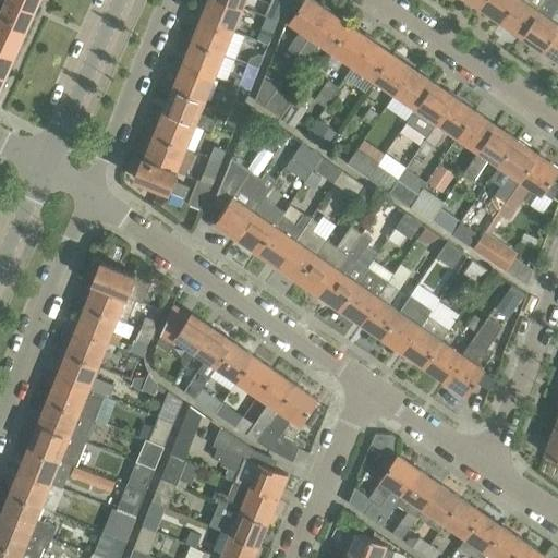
[(0,35),(19,44),(34,11),(10,0),(7,0),(0,15),(0,35)]
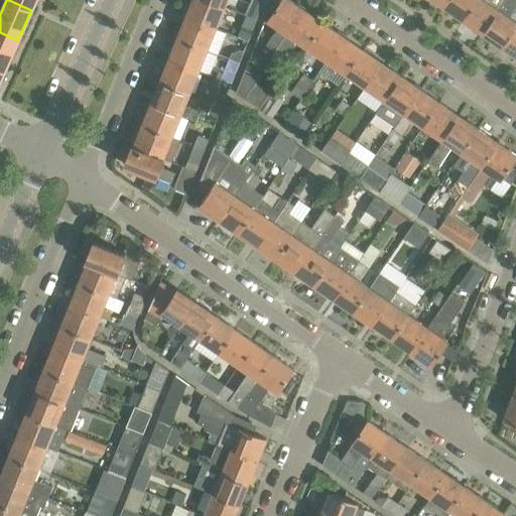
[(9,0),(31,10),(35,0),(9,0)]
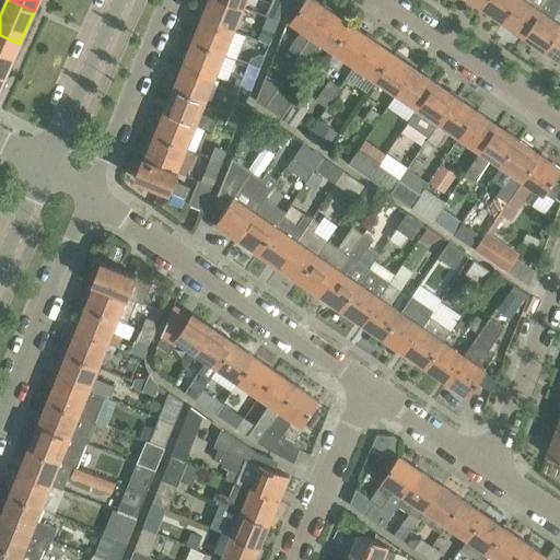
[(242,7),(226,0),(212,0),(209,9),(206,8),(202,18),(233,31),(242,7)]
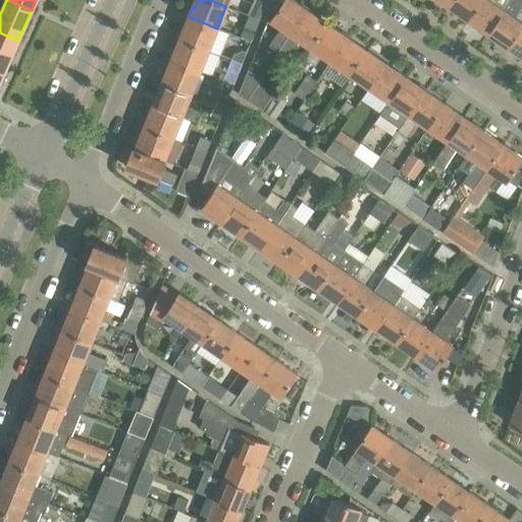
[(268,0),(258,0),(256,5),(254,4),(249,15),(261,19),(268,0)]
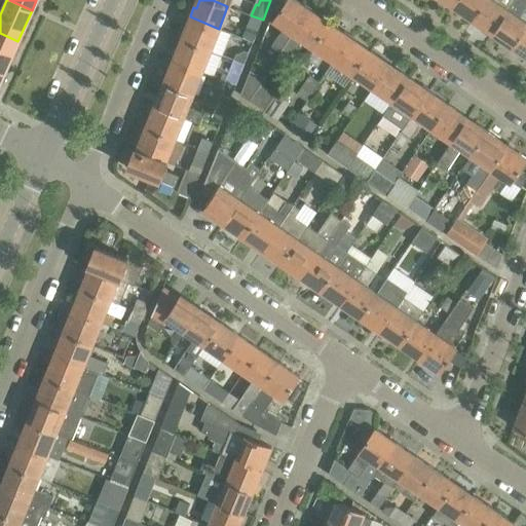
[(287,0),(272,22),(283,29),(271,45),(282,51),(284,48),(293,36),(309,10),(303,6),(304,5),(296,0),(287,0)]
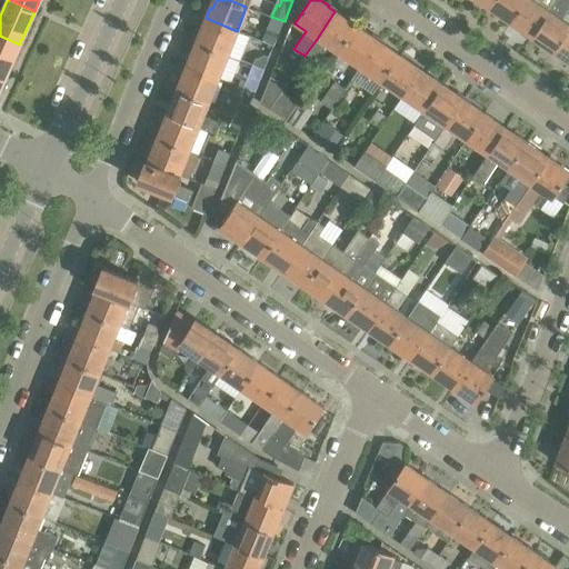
[(493,0),(489,7),(511,22),(525,0),(493,0)]
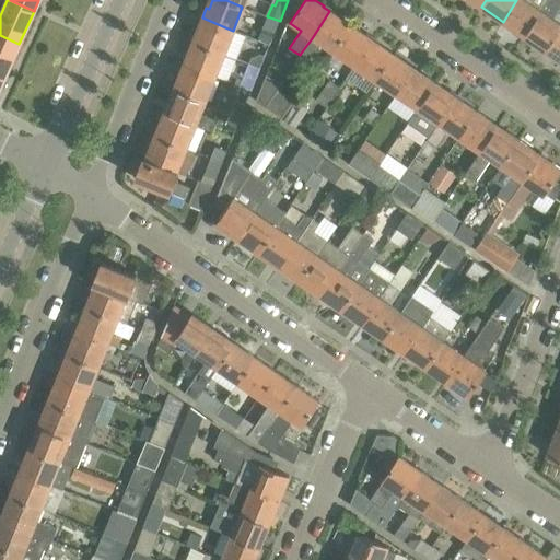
[(516,0),(503,22),(524,36),(536,16),(547,0),(516,0)]
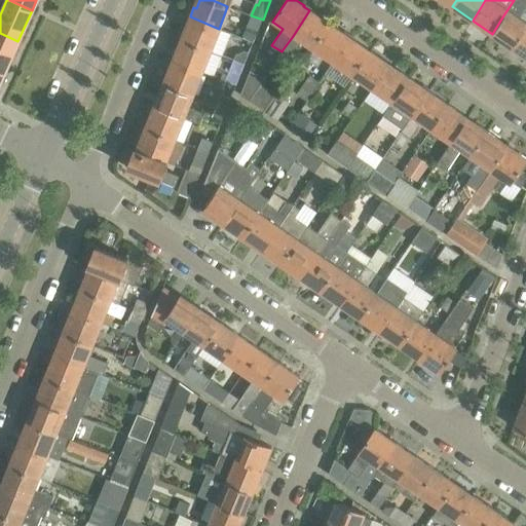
[(525,0),(514,0),(503,15),(492,34),(512,47),(525,26),(525,0)]
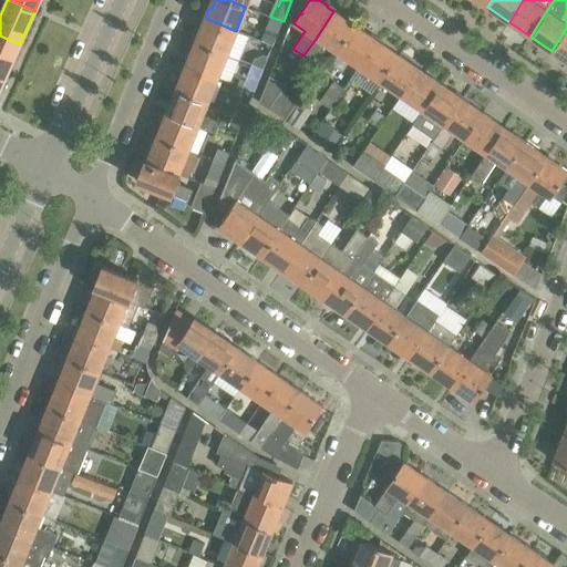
[(341,17),(333,11),(316,39),(306,52),(316,59),(326,45),(337,53),(357,26),(341,14),(341,17)]
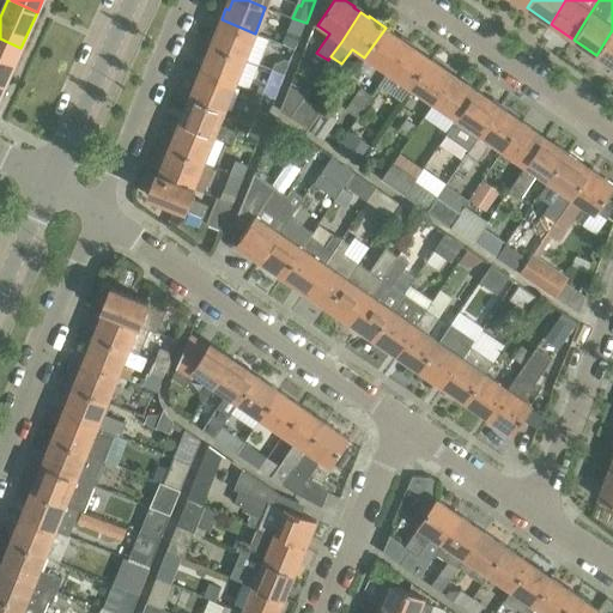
[(283,44),(296,49),(307,23),(292,18),(283,44)]
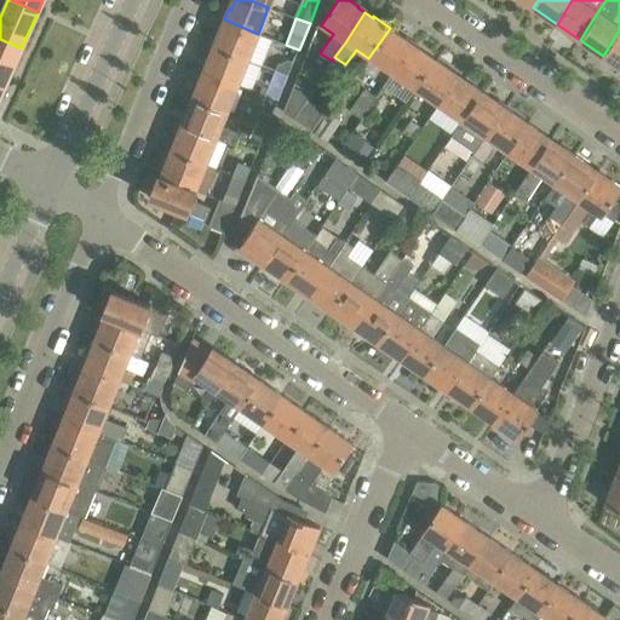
[(258,34),(224,19),(219,30),(223,32),(217,46),(247,59),(258,34)]
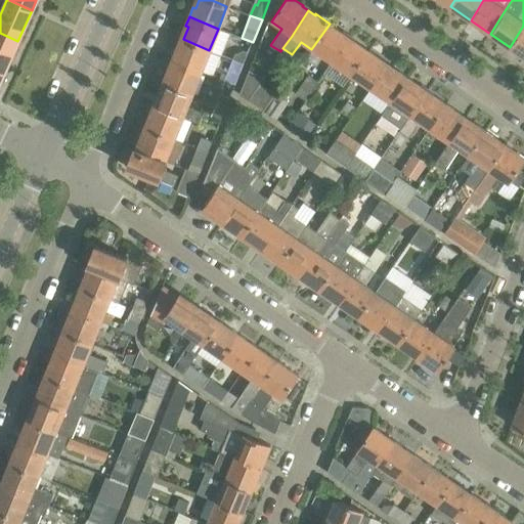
[(341,33),(342,32),(330,24),(311,49),(331,61),(347,37),(341,33)]
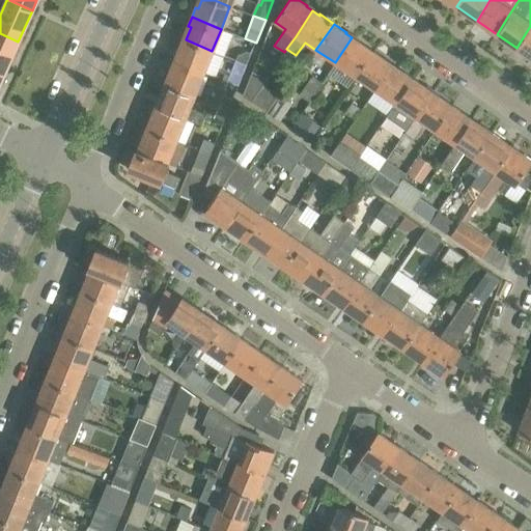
[(530,26),(516,48),(530,57),(530,26)]
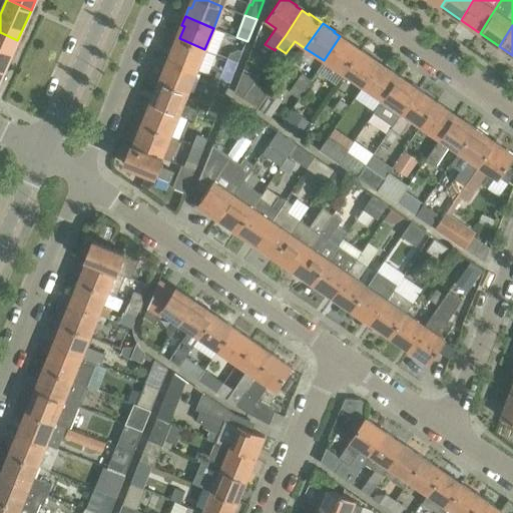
[(0,68),(4,70),(17,40),(0,32),(0,68)]
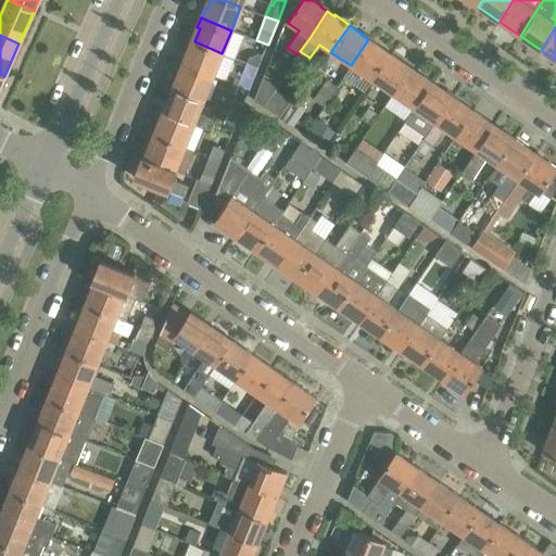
[(377,43),(376,45),(368,39),(351,65),(373,80),(391,53),(377,43)]
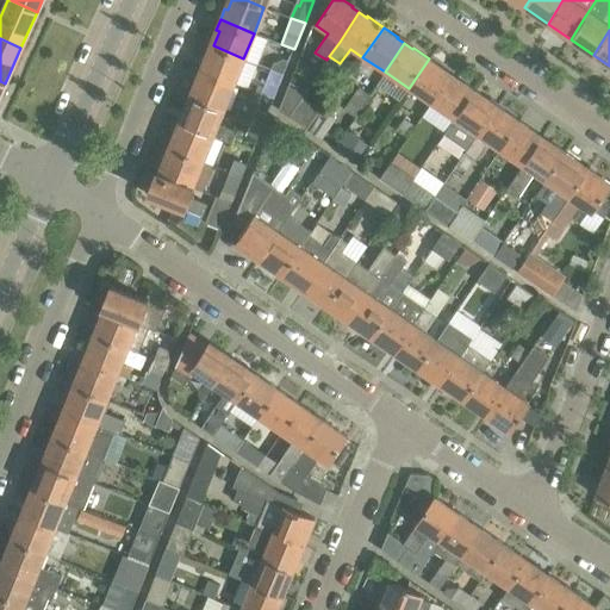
[(243,58),(213,45),(207,61),(204,60),(200,70),(234,85),(243,58)]
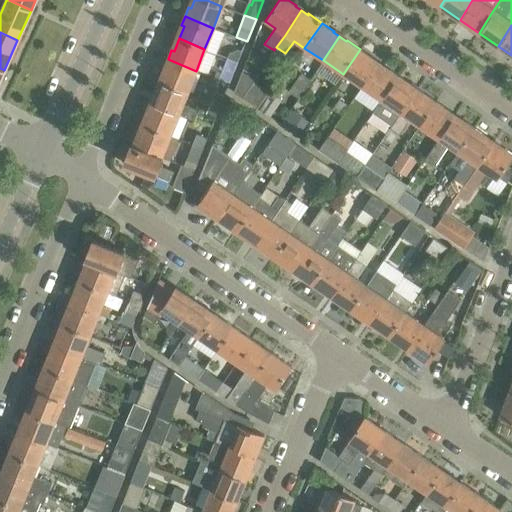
[(371,58),(372,57),(360,49),(343,74),(362,87),(379,63),(371,58)]
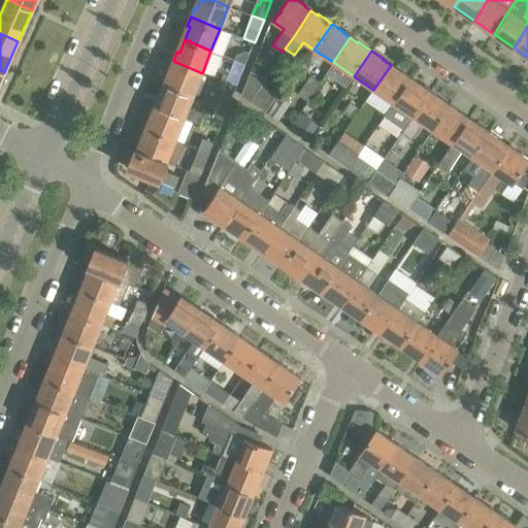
[(235,56),(234,60),(245,64),(250,55),(244,53),(235,56)]
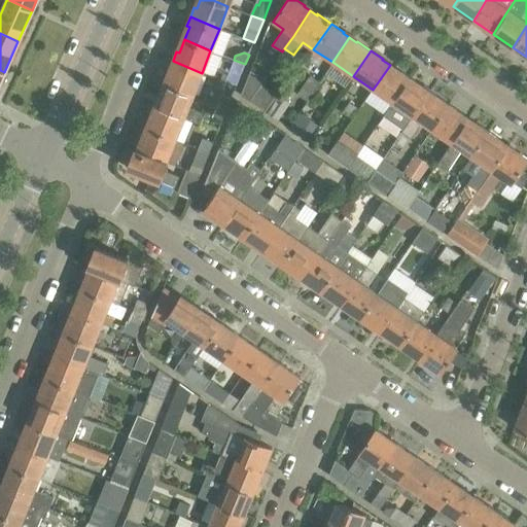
[(245,64),(234,60),(224,81),(237,86),(245,64)]
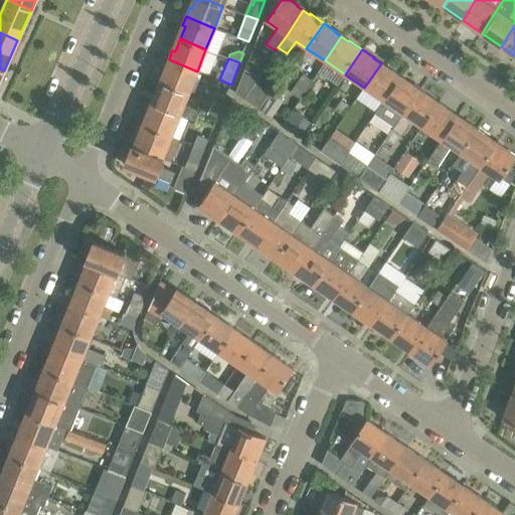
[(197,71),(169,59),(165,67),(168,69),(163,82),(188,93),(197,71)]
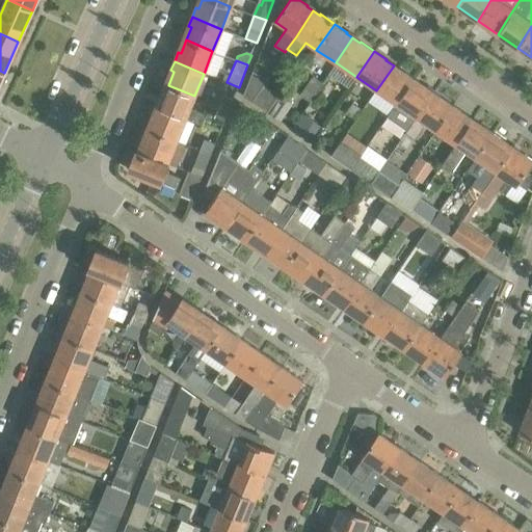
[(400,69),(399,70),(394,65),(376,90),(396,104),(407,87),(414,78),(400,69)]
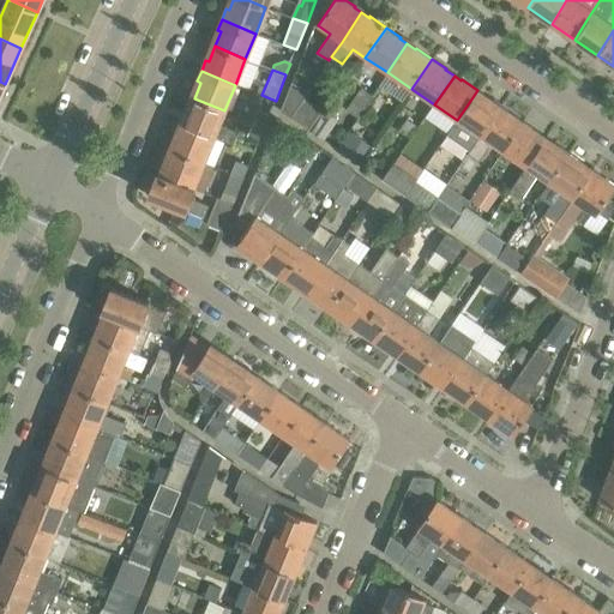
[(305,97),(308,91),(293,80),(281,110),(292,118),(305,97)]
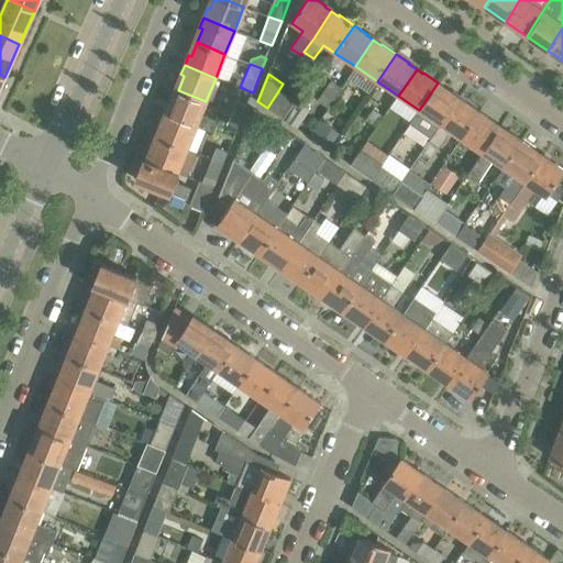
[(342,87),(331,80),(317,100),(318,101),(329,108),(342,87)]
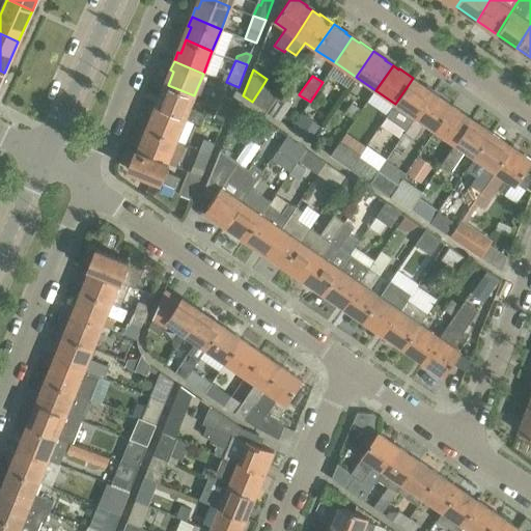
[(413,78),(407,87),(395,104),(387,116),(407,130),(432,93),(425,88),(426,86),(413,78)]
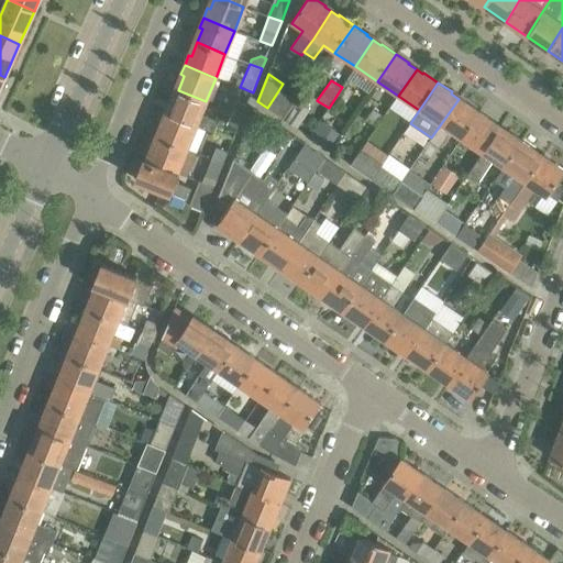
[(295,100),(279,89),(267,108),(283,118),(295,100)]
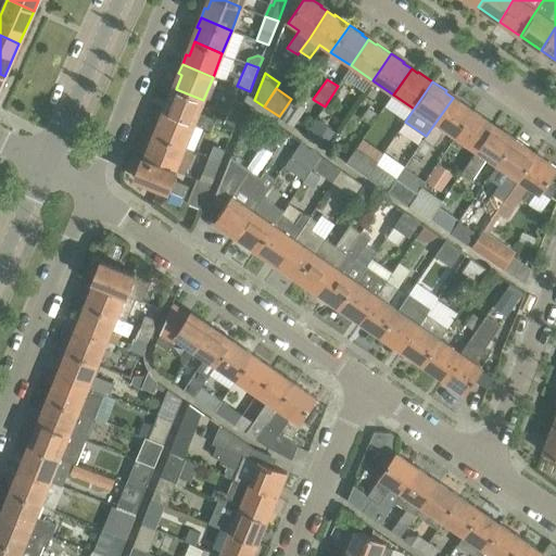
[(203,100),(176,89),(171,102),(167,101),(163,112),(193,125),(211,131),(215,118),(199,112),(203,100)]
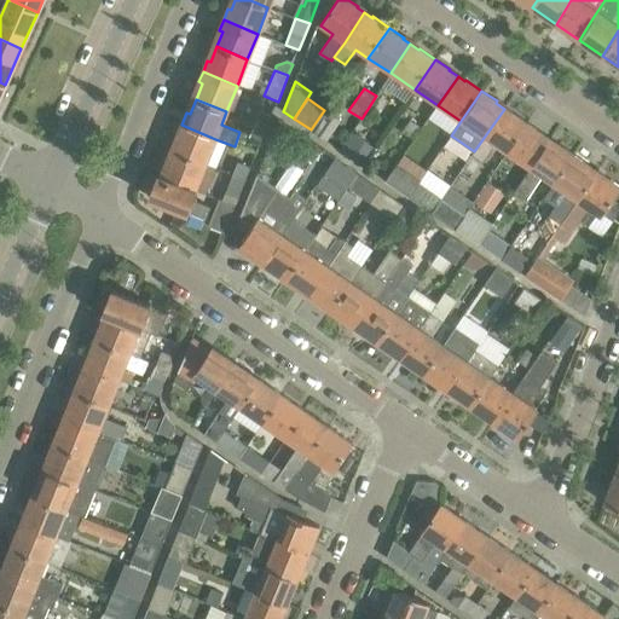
[(254,122),(267,128),(272,115),(259,109),(254,122)]
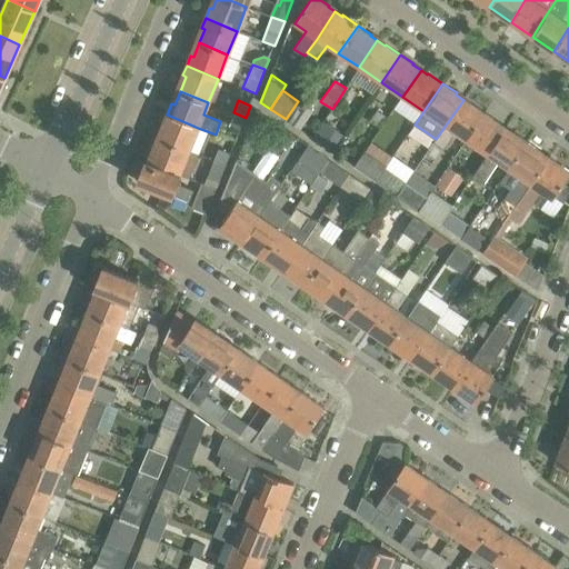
[(469,103),(463,100),(436,139),(433,141),(432,142),(443,150),(456,132),(467,140),(486,113),(470,102),(469,103)]
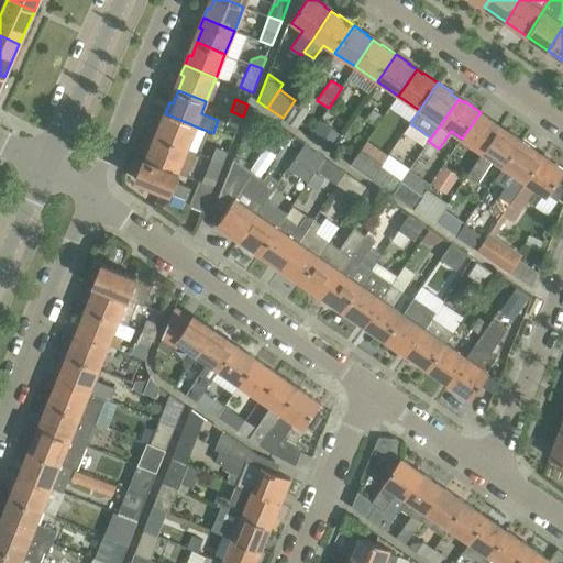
[(297,128),(310,108),(299,100),(286,120),(297,128)]
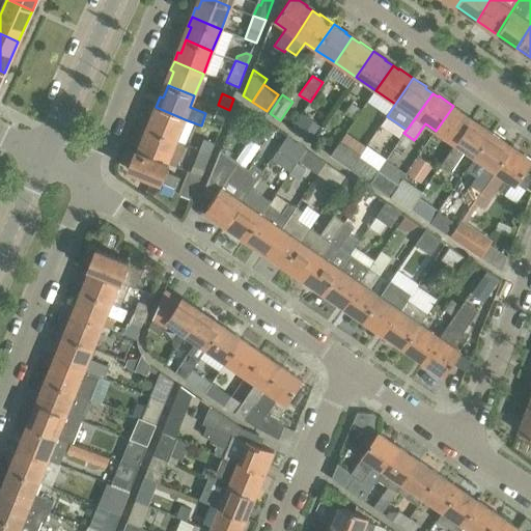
[(356,119),(363,109),(353,102),(345,112),(356,119)]
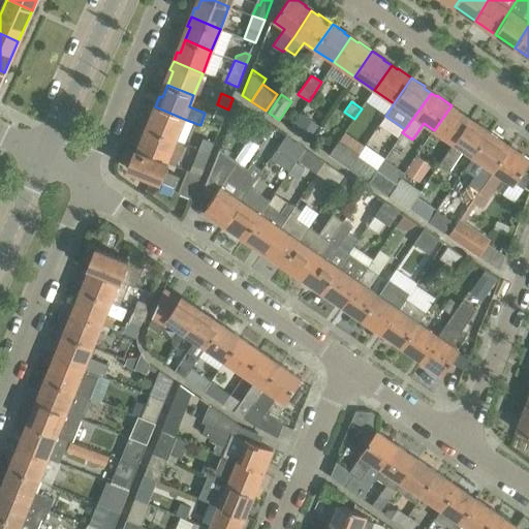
[(228,110),(217,104),(213,115),(224,120),(228,110)]
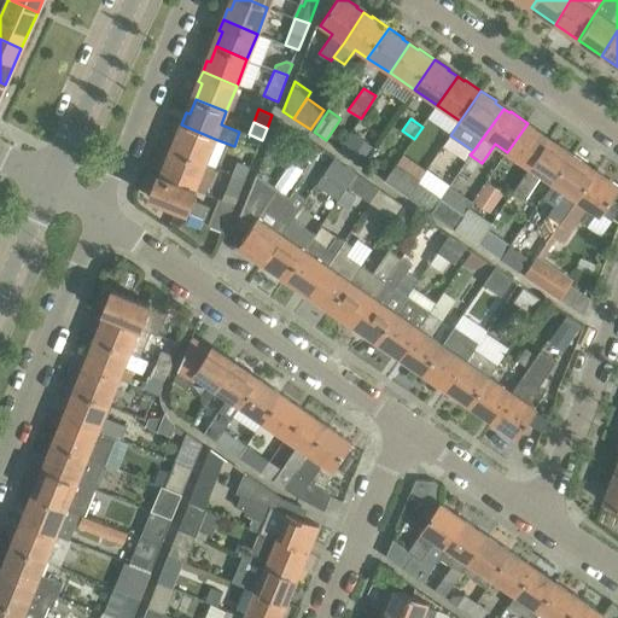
[(541,134),(542,133),(528,123),(507,152),(530,167),(549,140),(541,134)]
